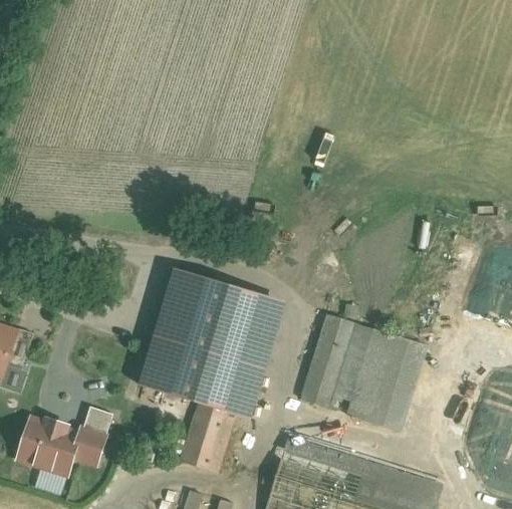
[(326,314),(299,405),(401,435),(428,344),(326,314)]
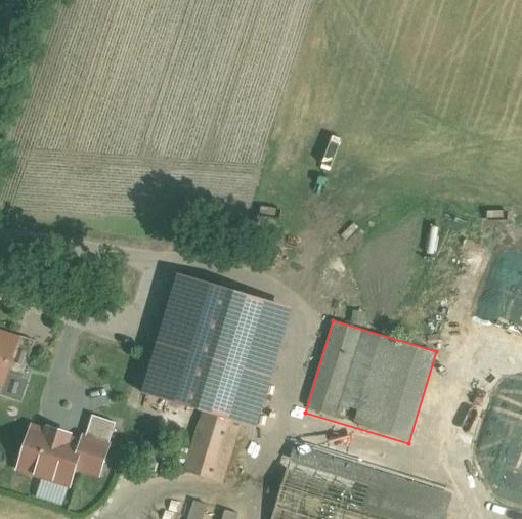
[(0,334),(0,378),(9,381),(22,341),(0,334)]
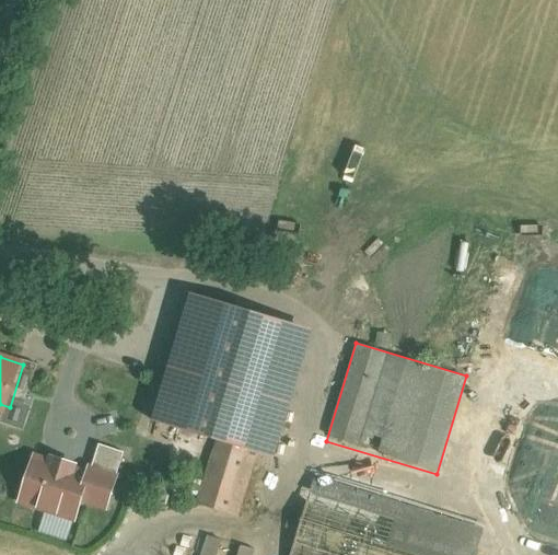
[(216,441),(196,504),(242,518),(262,454),(216,441)]
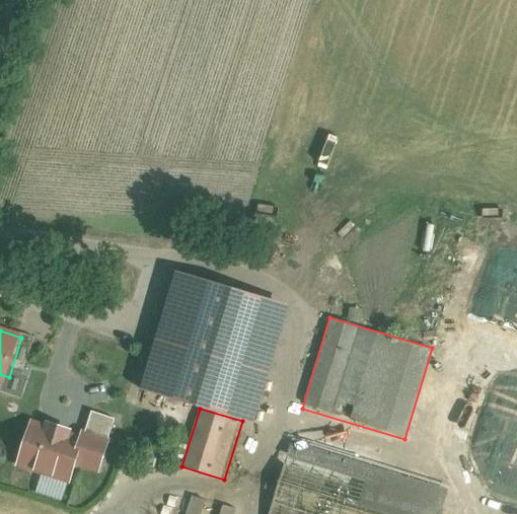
[(88,410),(80,437),(30,421),(16,462),(70,481),(76,462),(100,470),(117,419),(88,410)]
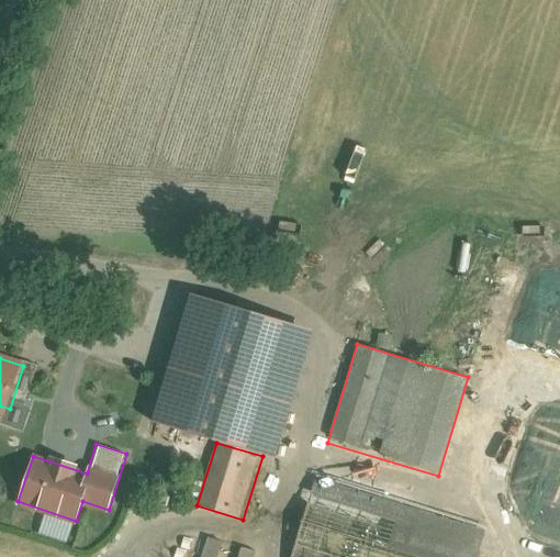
[(312,474),(286,556),(480,556),(490,528),(312,474)]
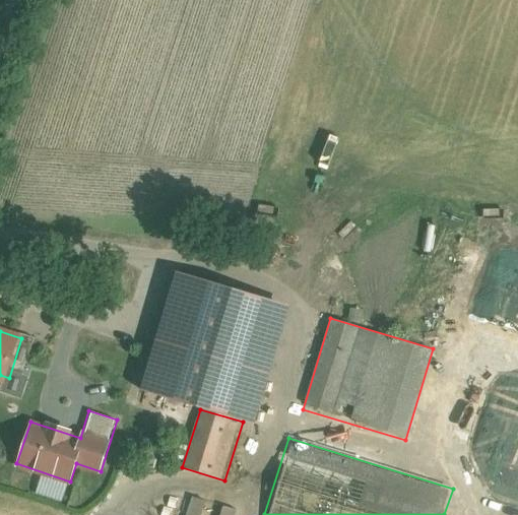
[(192,494),(185,514),(201,514),(207,499),(192,494)]
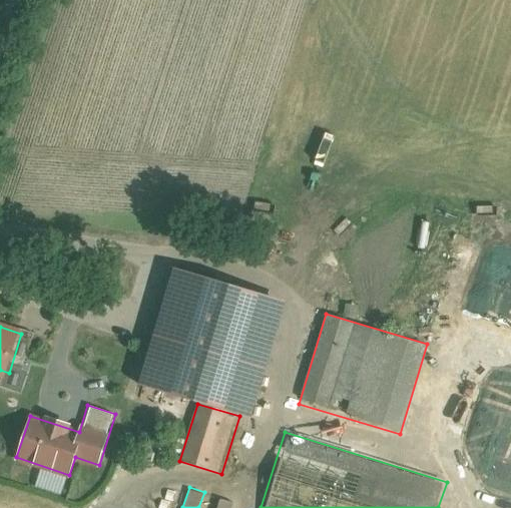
[(221,499),(218,507),(231,507),(233,503),(221,499)]
